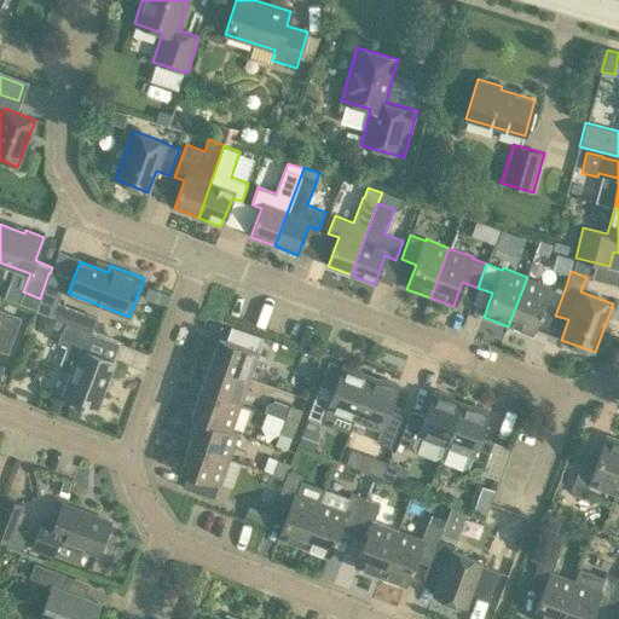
[(56,305),(65,279),(50,273),(48,273),(40,299),(35,311),(87,329),(91,318),(56,305)]
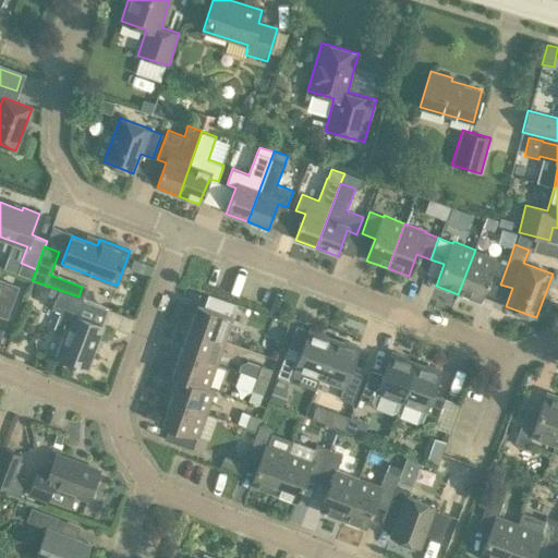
[(500,284),(508,264),(495,258),(495,257),(475,250),(458,294),(478,302),(487,279),(500,284)]
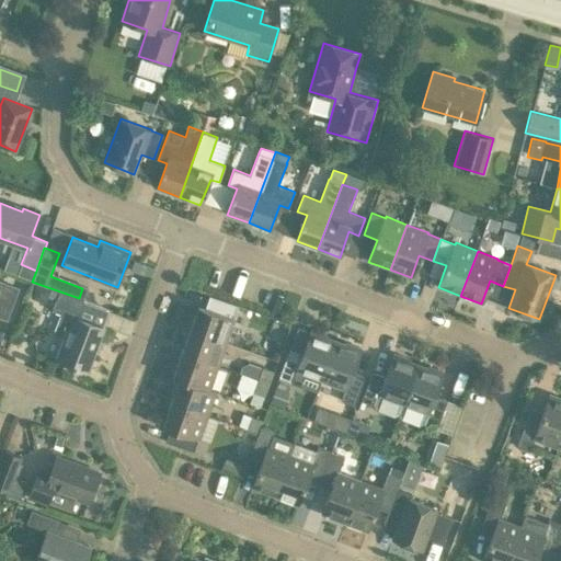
[(130,271),(150,278),(155,268),(134,261),(130,271)]
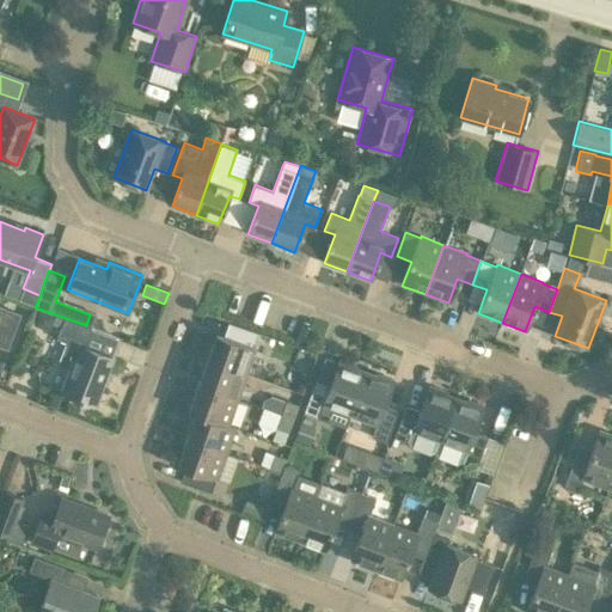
[(0,346),(7,349),(22,313),(0,305),(0,346)]
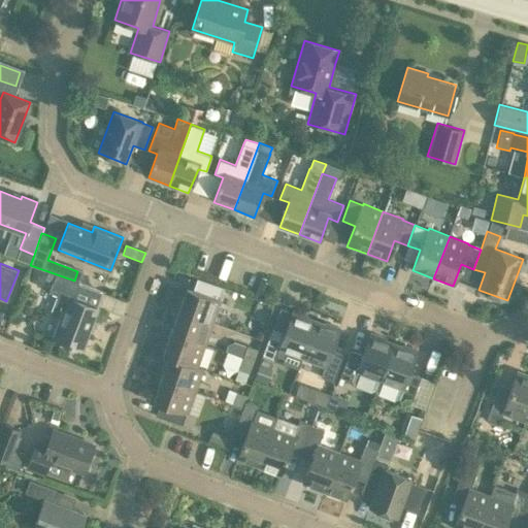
[(61,316),(54,337),(83,349),(98,308),(73,299),(78,284),(56,274),(50,292),(58,295),(52,312),(61,316)]
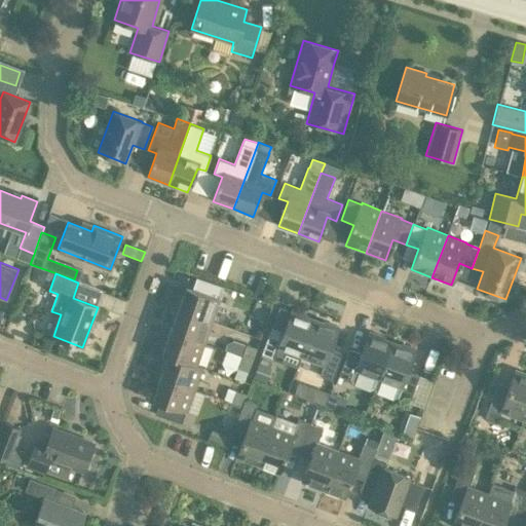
[(186,287),(178,309),(212,322),(220,298),(219,298),(223,287),(196,276),(192,289),(186,287)]
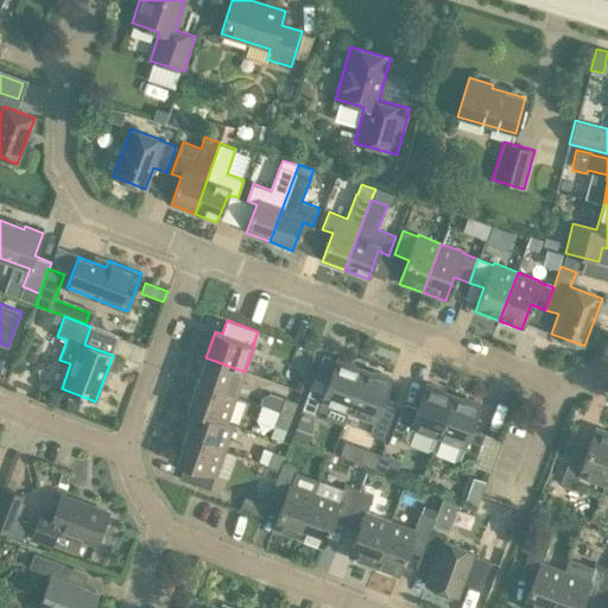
[(197,384),(235,398),(245,372),(206,358),(197,384)]
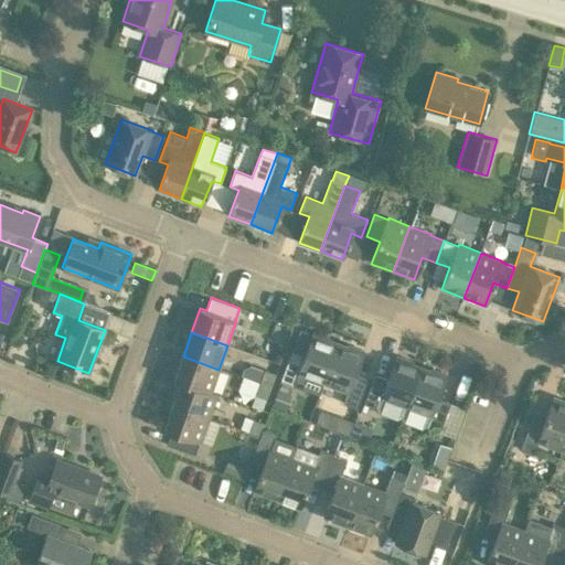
[(298,373),(322,382),(338,343),(328,339),(328,337),(313,332),(305,355),(291,351),(280,380),(295,385),(298,373)]
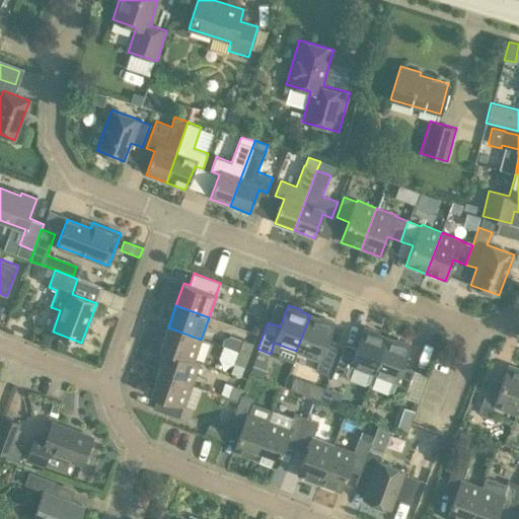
[(296,351),(319,360),(315,370),(327,375),(338,348),(325,344),(334,321),(320,317),(319,319),(310,315),(296,351)]
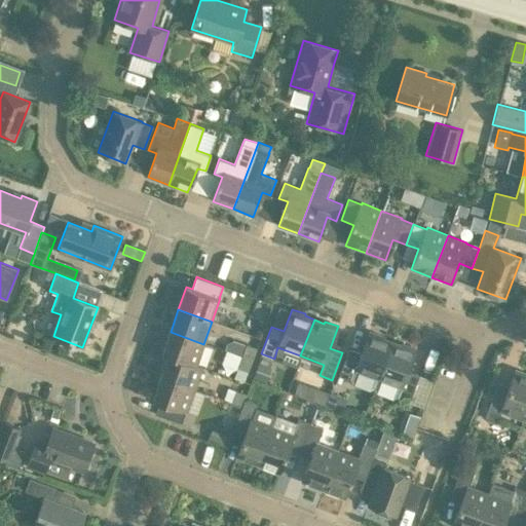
[(369,390),(374,388),(391,342),(382,338),(382,336),(370,331),(361,353),(349,348),(339,375),(351,380),(352,384),(369,390)]
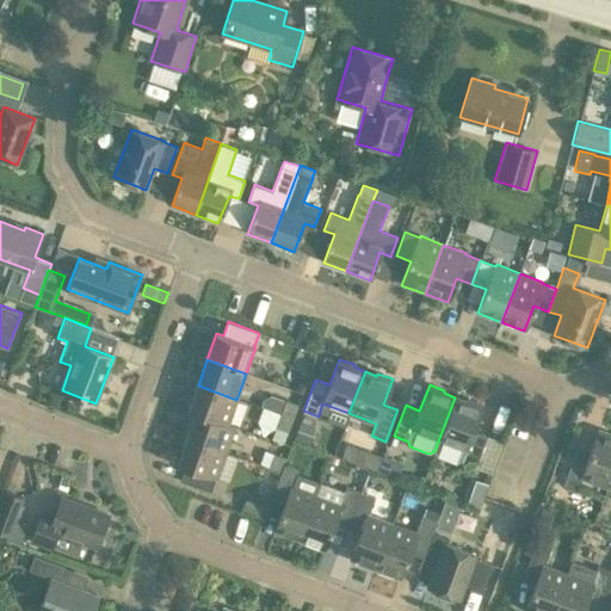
[(189,412),(196,414),(196,413),(228,424),(236,400),(198,386),(189,412)]
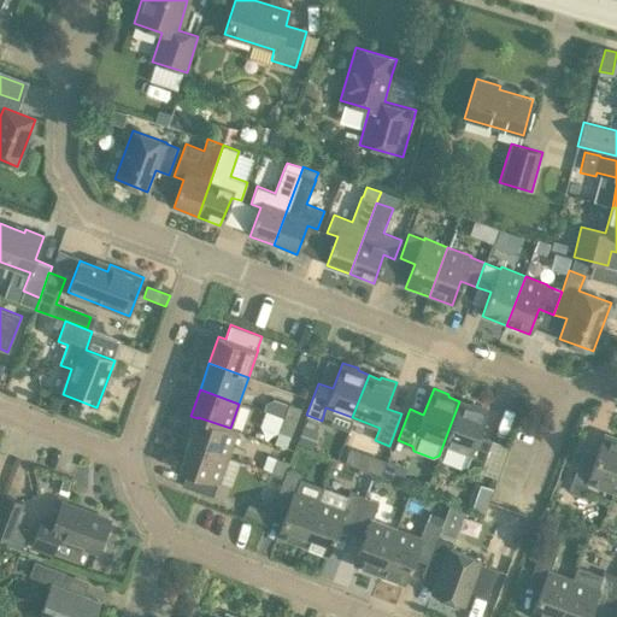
[(459,401),(439,456),(441,460),(459,468),(465,466),(480,471),(492,440),(477,435),(487,409),(471,403),(470,405),(459,401)]
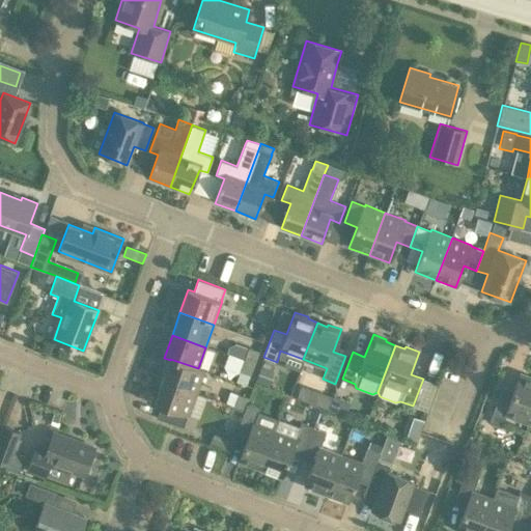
[(243,360),(253,364),(258,352),(247,347),(243,360)]
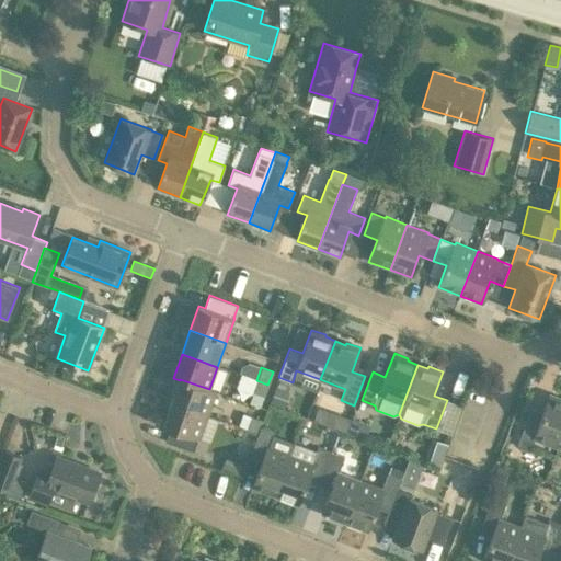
[(180,380),(172,402),(207,415),(216,391),(209,389),(180,379),(180,380)]
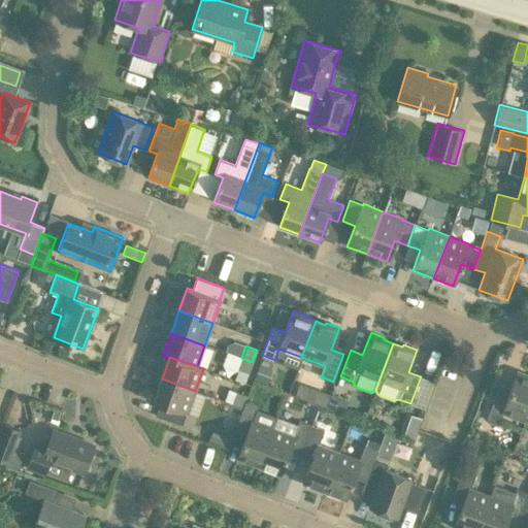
[(241,358),(237,370),(248,373),(252,362),(241,358)]
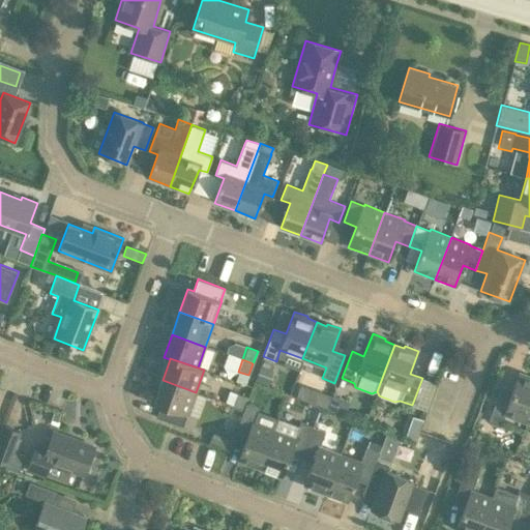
[(505,415),(528,423),(529,417),(529,376),(518,372),(511,389),(501,386),(489,420),(501,425),(505,415)]
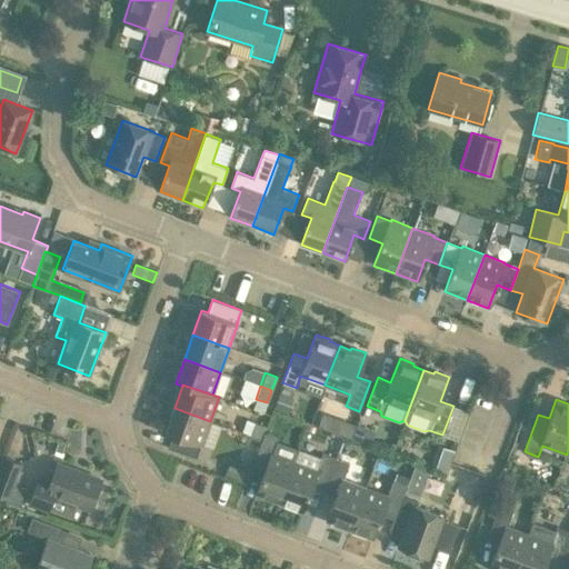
[(175,408),(166,432),(172,435),(168,448),(197,458),(201,446),(202,446),(210,421),(175,408)]
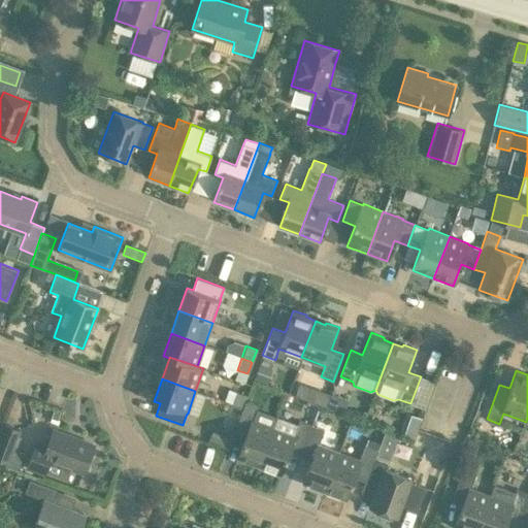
[(294,397),(326,403),(329,390),(297,384),(294,397)]
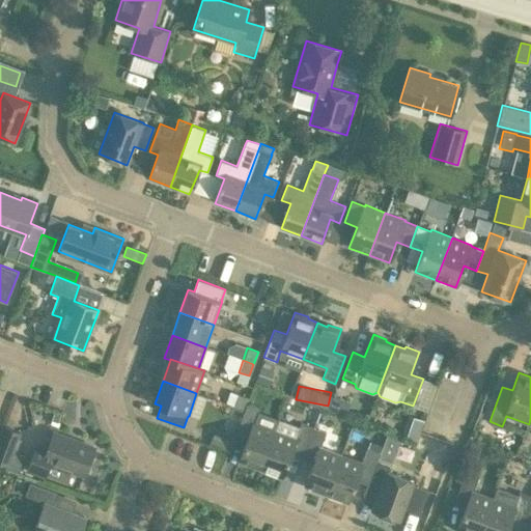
[(239,394),(234,406),(244,410),(247,403),(248,398),(239,394)]
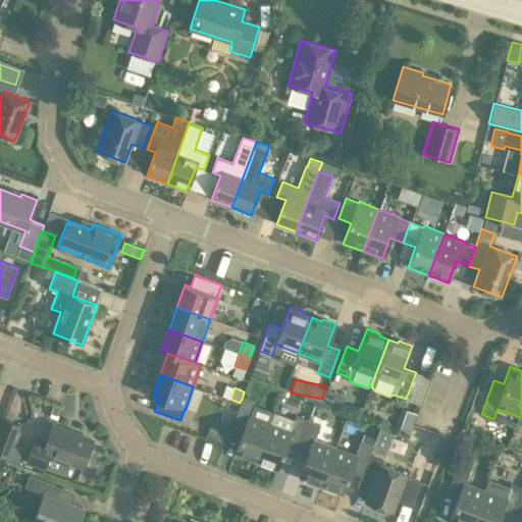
[(231,426),(243,431),(235,453),(256,461),(269,423),(249,415),(254,401),(243,397),(240,403),(231,426)]
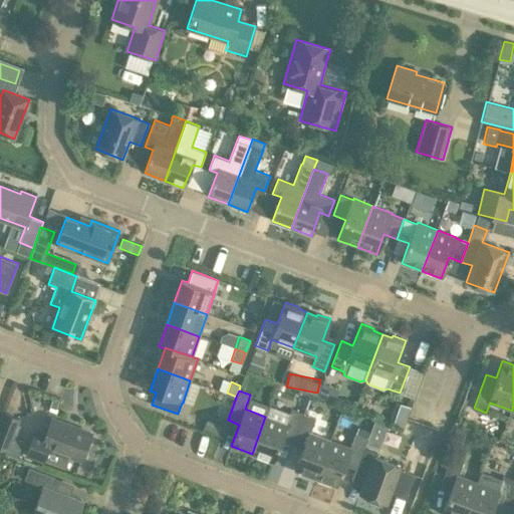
[(290,410),(285,424),(265,417),(252,454),(273,462),(281,441),(291,445),(303,415),(290,410)]
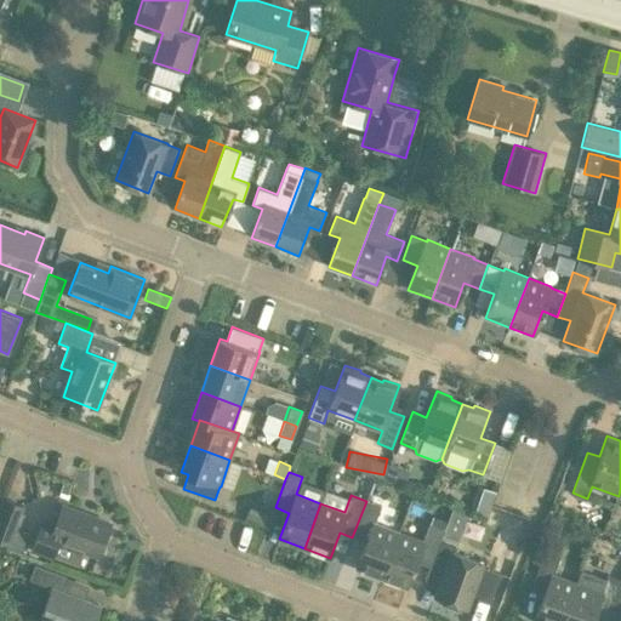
[(0,543),(22,552),(29,534),(13,528),(22,506),(5,500),(0,511),(0,543)]
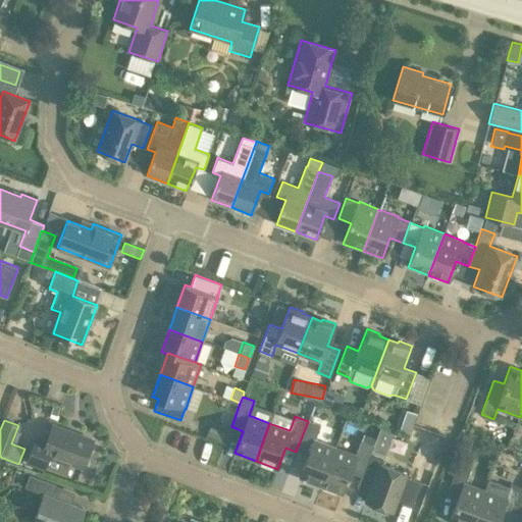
[(210,420),(205,435),(222,441),(227,426),(210,420)]
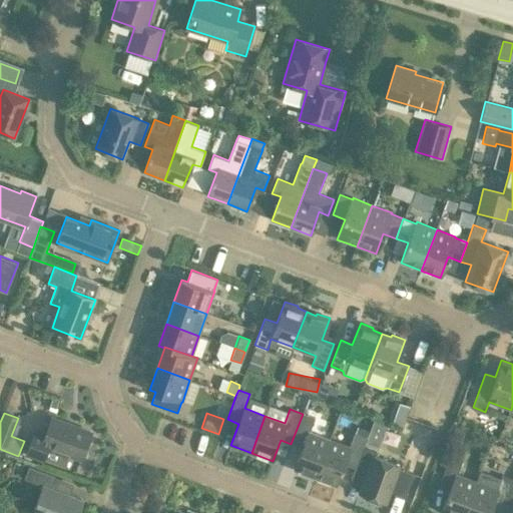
[(303,414),(291,444),(303,448),(295,469),(317,477),(331,440),(309,432),(314,418),(303,414)]
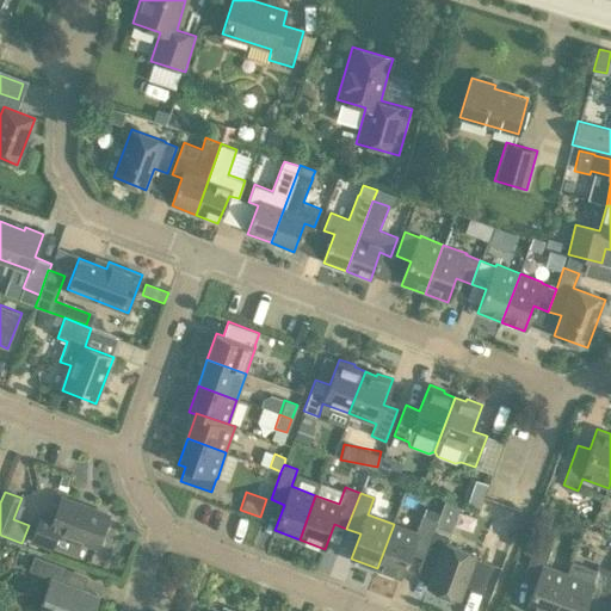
[(97,547),(109,514),(62,497),(54,517),(39,512),(29,541),(53,549),(59,532),(97,547)]
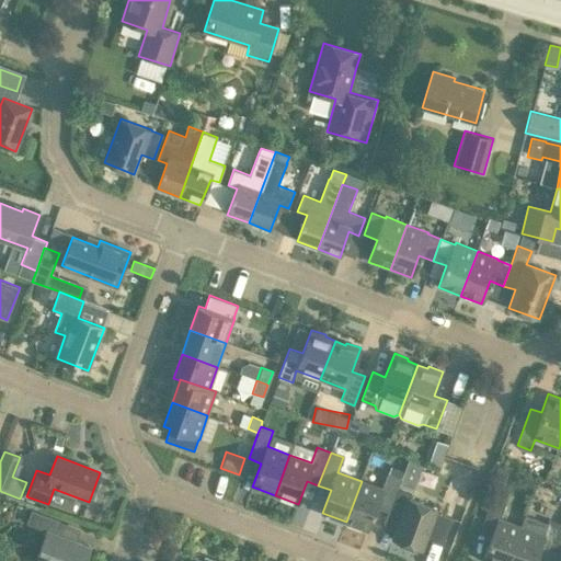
[(376,507),(387,512),(398,487),(401,479),(387,473),(380,489),(362,481),(346,522),(367,530),(376,507)]
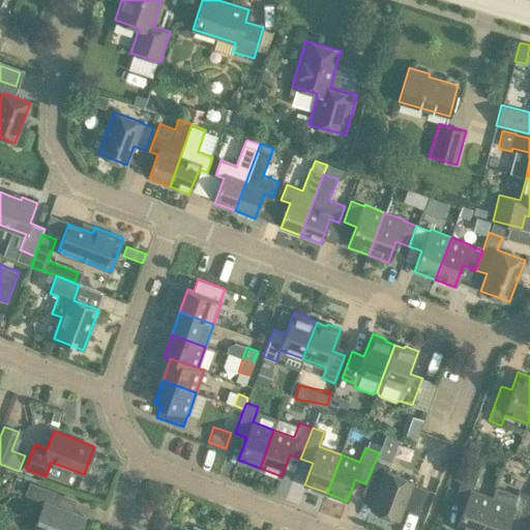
[(362,495),(375,499),(371,509),(399,521),(413,480),(385,470),(387,465),(376,460),(365,483),(362,495)]
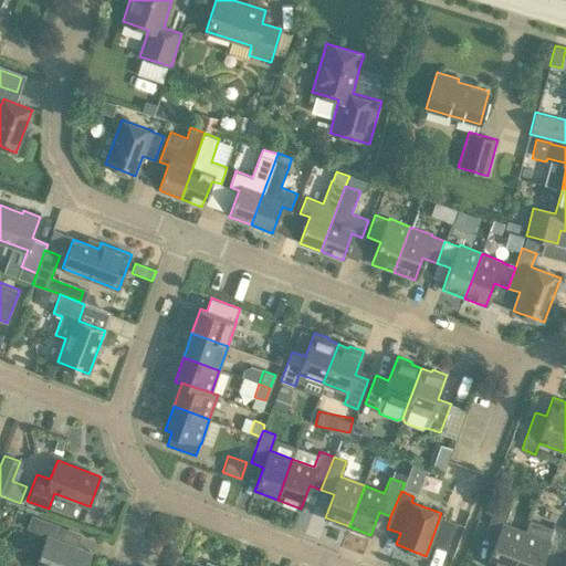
[(491,565),(513,565),(526,532),(504,523),(510,507),(496,503),(486,531),(499,535),(488,565),(491,565)]
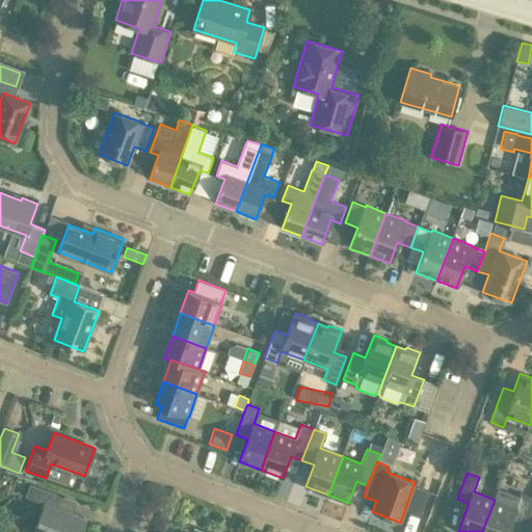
[(33,531),(80,531),(86,517),(73,512),(53,505),(57,494),(29,483),(25,496),(45,504),(33,531)]
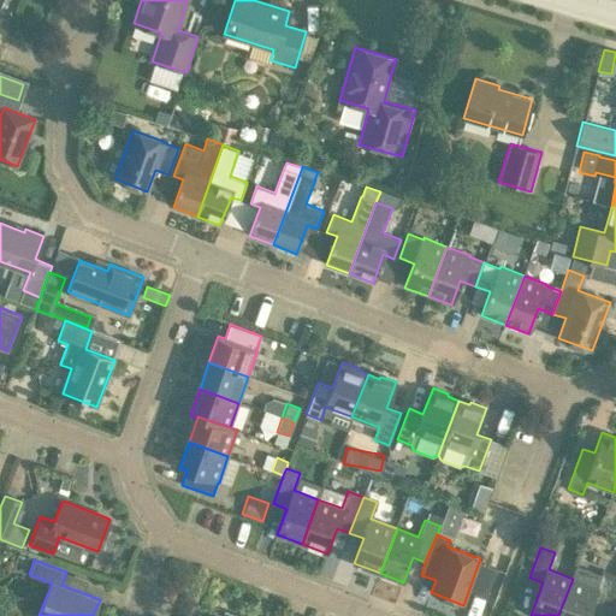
[(586,615),(590,608),(603,612),(615,578),(615,575),(603,570),(600,576),(576,567),(573,579),(558,615),(586,615)]
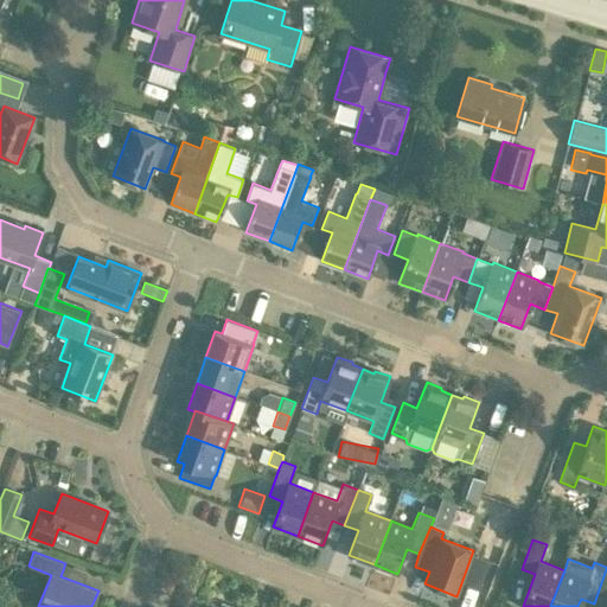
[(606,606),(606,569),(594,604),(604,606),(606,606)]
